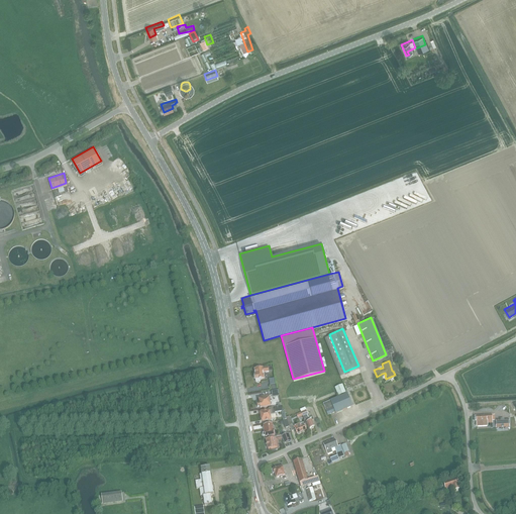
[(263,371),(268,370),(267,365),(253,368),(254,373),(253,373),(254,378),(255,380),(260,379),(259,377),(264,376),(263,371)]
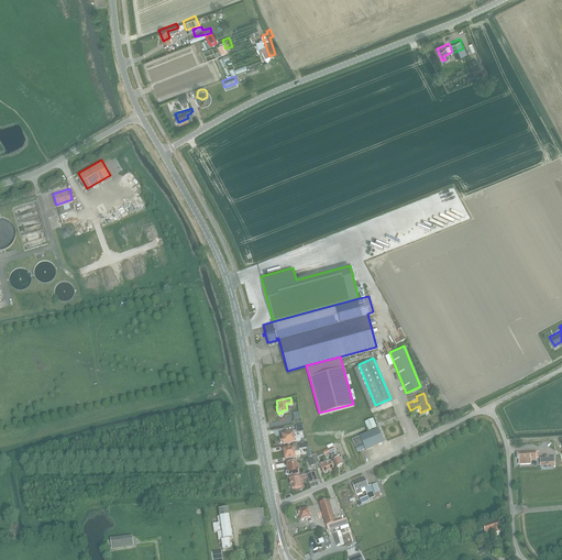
[(375,425),(372,416),(363,419),(367,428),(375,425)]
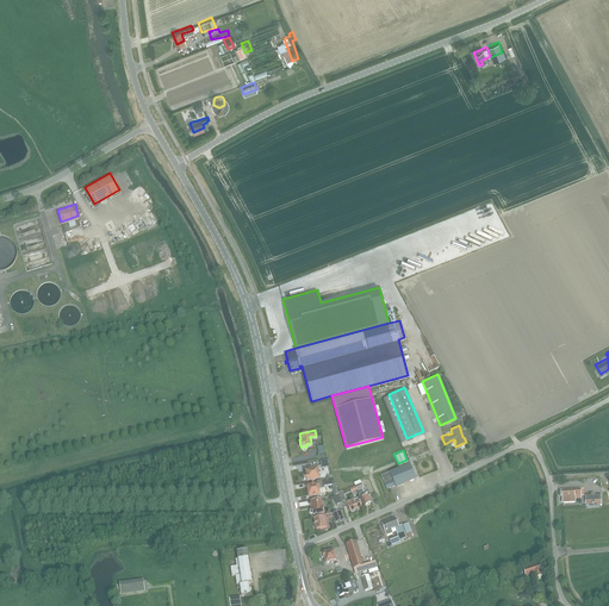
[(409,461),(380,473),(385,486),(395,482),(395,483),(415,476),(409,461)]
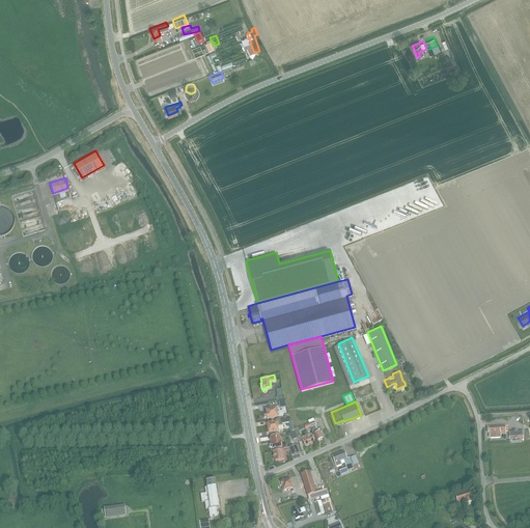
[(266,413),(262,414),(263,416),(266,416),(266,417),(277,415),(277,414),(278,414),(277,410),(276,411),(275,404),(268,405),(268,407),(265,408),(266,413)]
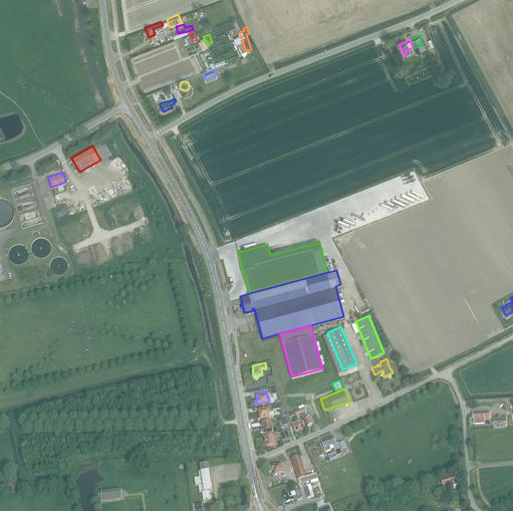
[(309,415),(306,416),(304,410),(306,409),(305,405),(299,408),(302,415),(303,415),(306,424),(311,422),(309,415)]
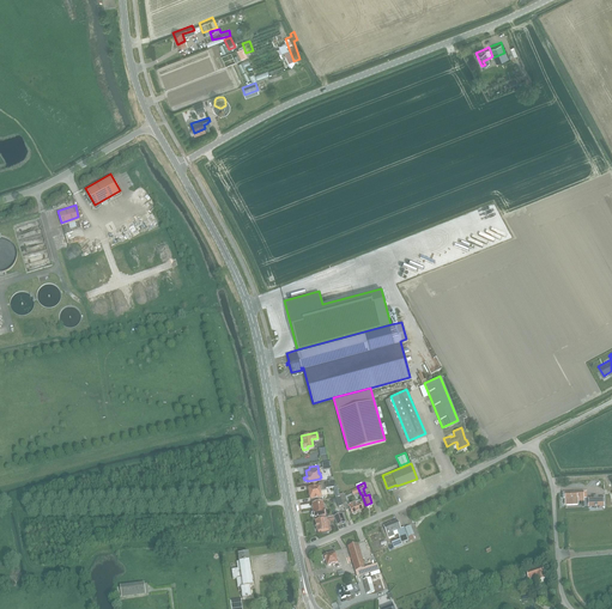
[(319,491),(322,489),(321,487),(319,487),(317,483),(308,485),(310,497),(320,495),(319,491)]
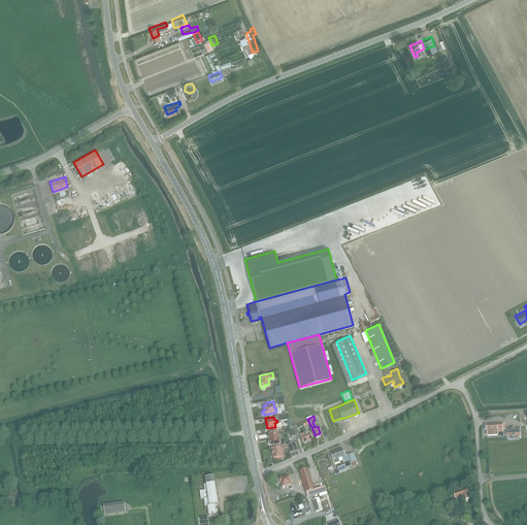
[(495,422),(485,422),(486,432),(497,432),(496,427),(504,427),(503,421),(501,421),(495,421),(495,422)]
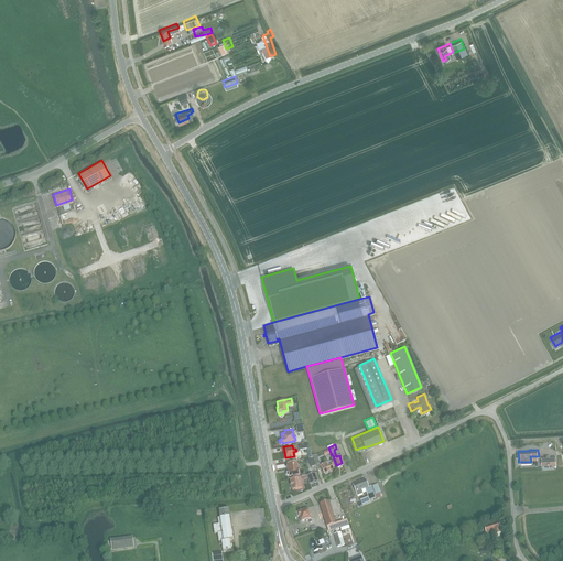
[(329,459),(320,463),(323,471),(333,466),(329,459)]
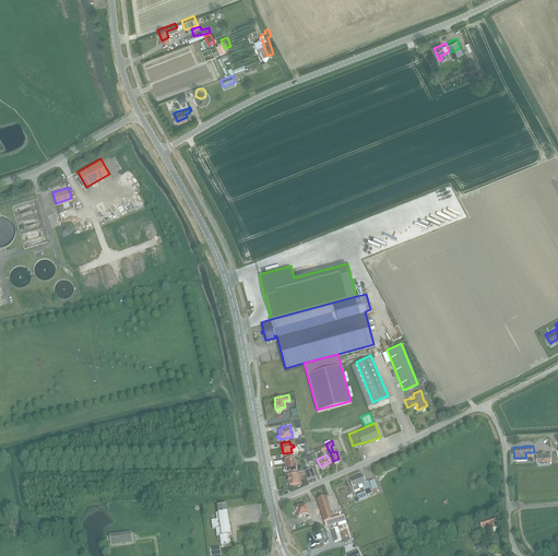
[(283,458),(285,464),(282,465),(283,468),(285,469),(286,470),(297,469),(296,466),(295,466),(293,456),(283,458)]
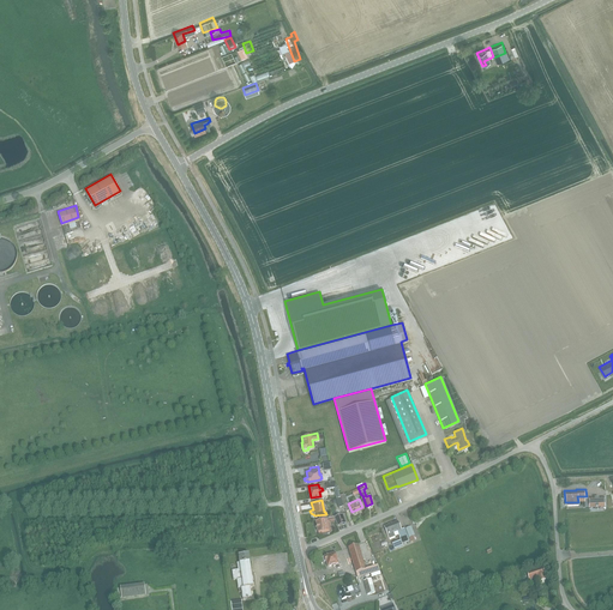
[(343,514),(335,515),(337,524),(346,523),(343,514)]
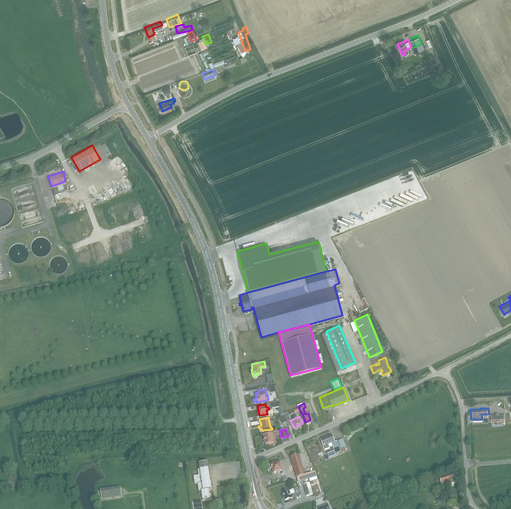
[(272,440),(271,435),(274,435),(273,431),(262,433),(264,442),(265,442),(265,443),(267,443),(267,441),(272,440)]
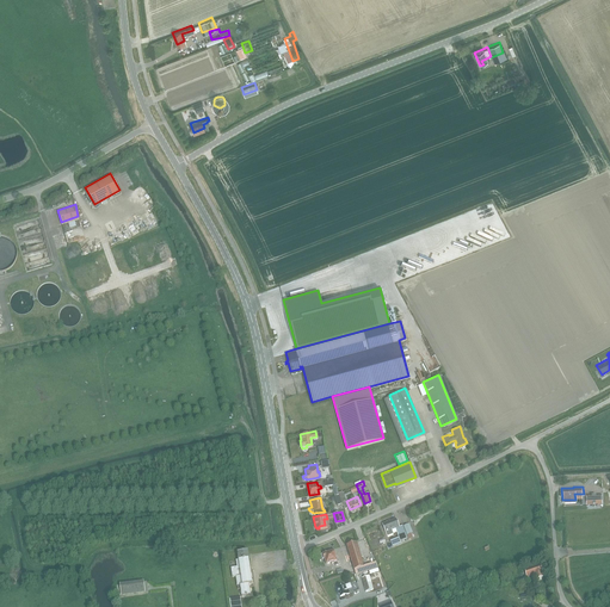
[(395,515),(381,521),(386,532),(392,531),(390,527),(394,525),(398,534),(393,536),(395,542),(400,540),(399,538),(406,534),(407,537),(412,534),(410,530),(412,530),(408,521),(402,522),(402,521),(398,524),(395,515)]
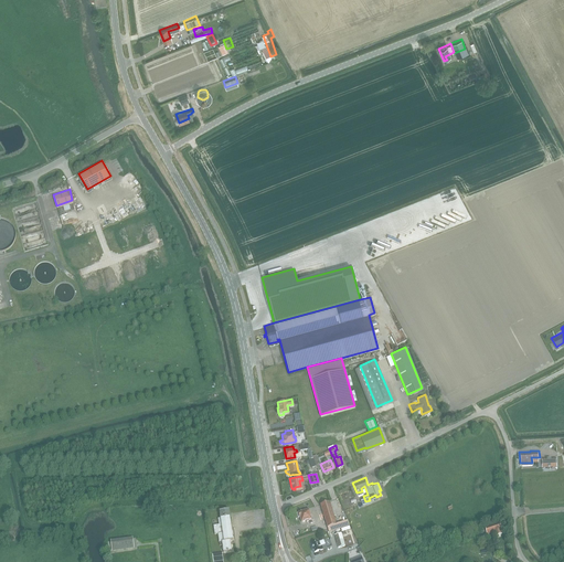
[(328,499),(319,501),(328,529),(348,522),(347,517),(336,521),(328,499)]
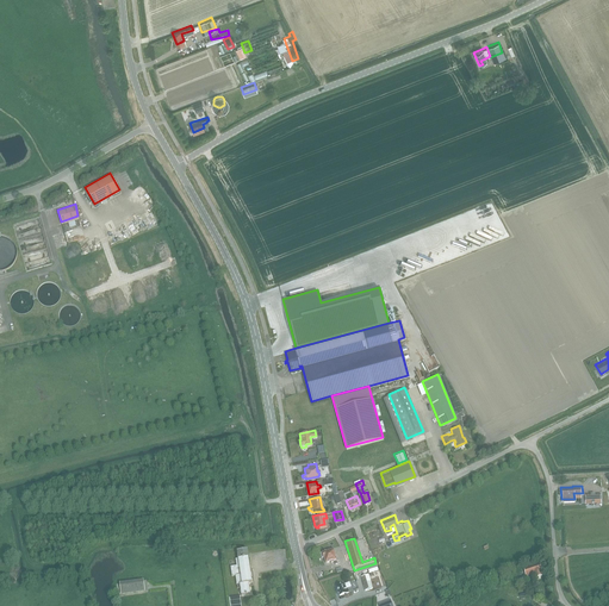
[(333,558),(335,557),(333,547),(321,550),(321,551),(319,551),(321,556),(322,555),(324,561),(329,560),(329,561),(333,560),(333,558)]
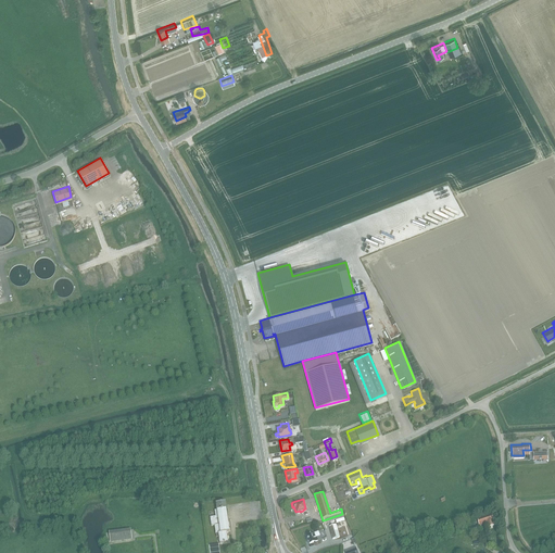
[(214,532),(215,533),(226,532),(229,531),(227,519),(228,519),(228,516),(227,516),(225,503),(224,500),(215,501),(216,507),(213,508),(214,514),(209,515),(210,524),(213,523),(214,532)]
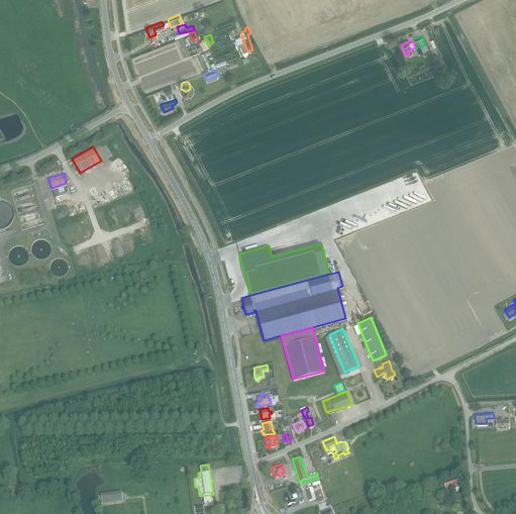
[(445,486),(453,483),(454,486),(458,485),(457,482),(455,476),(443,480),(445,486)]
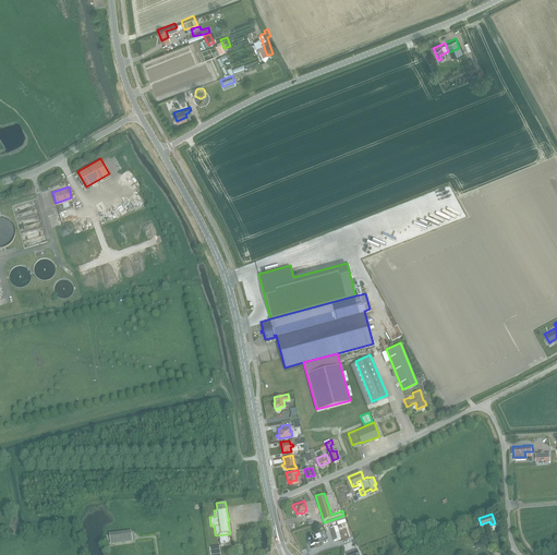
[(340,522),(336,523),(329,526),(333,539),(343,535),(340,522)]
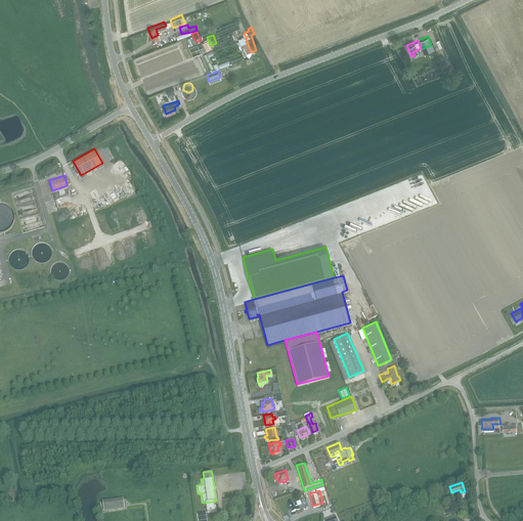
[(102,498),(103,505),(119,503),(119,504),(123,504),(122,496),(102,498)]
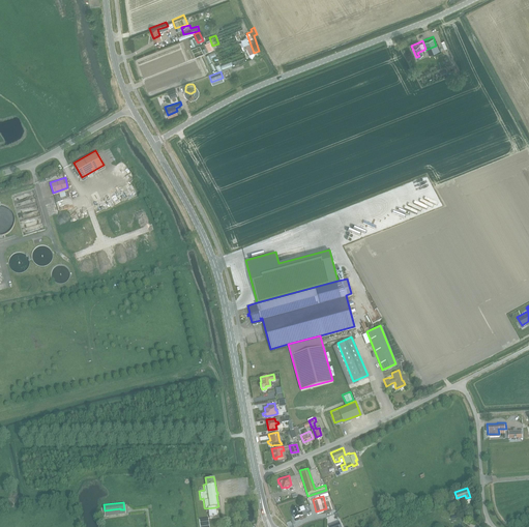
[(294,506),(291,507),(293,513),(294,515),(300,513),(302,511),(301,508),(299,509),(297,505),(295,506),(295,505),(294,506)]
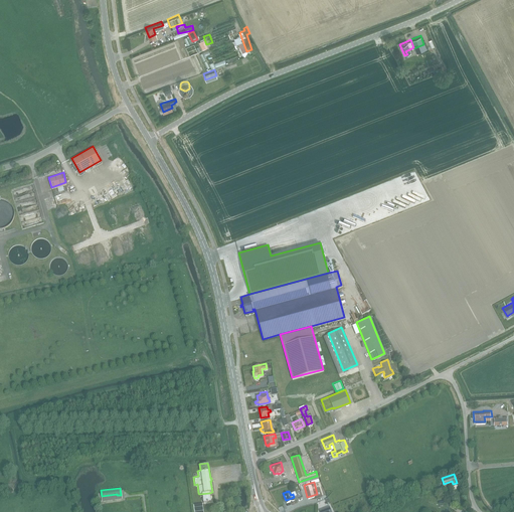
[(209,493),(199,494),(199,496),(202,496),(203,502),(204,502),(210,501),(209,493)]
